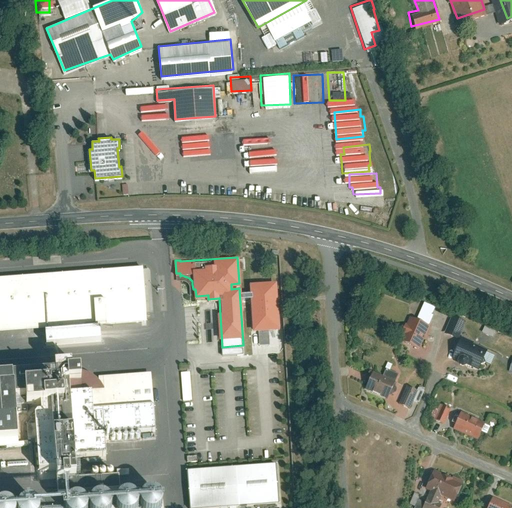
[(0,326),(43,323),(45,341),(98,337),(96,319),(144,315),(140,265),(0,275),(0,326)]
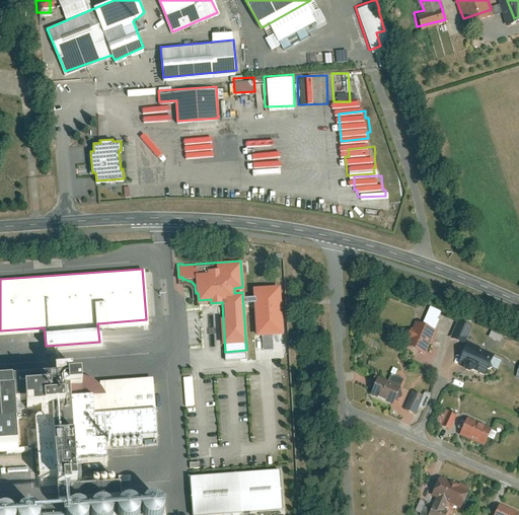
[(282,285),(253,286),(255,335),(285,334),(282,285)]
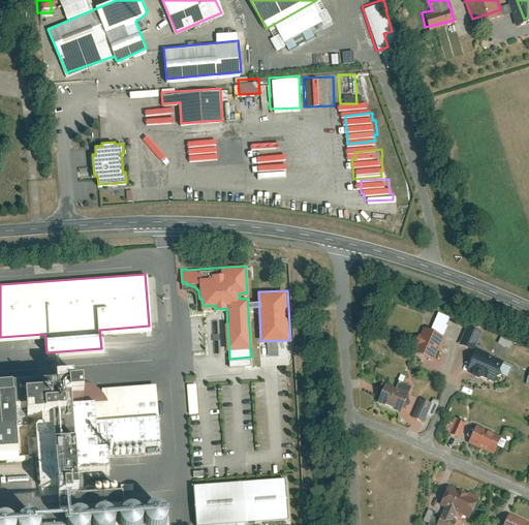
[(439,308),(431,327),(444,333),(453,313),(439,308)]
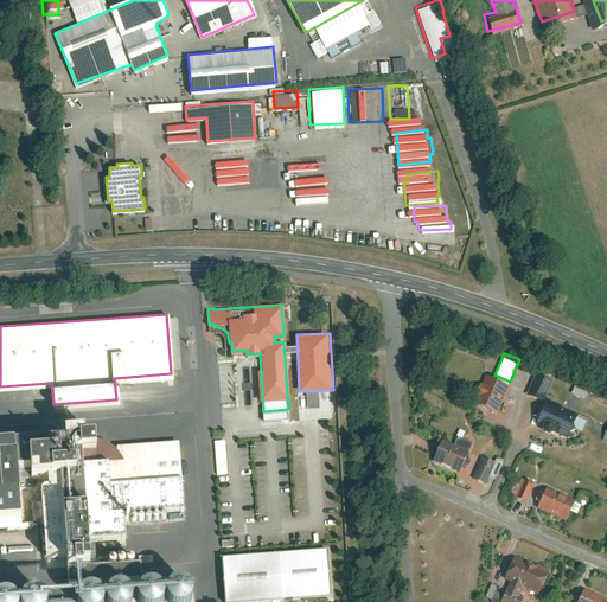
[(554,377),(537,370),(528,390),(544,397),(554,377)]
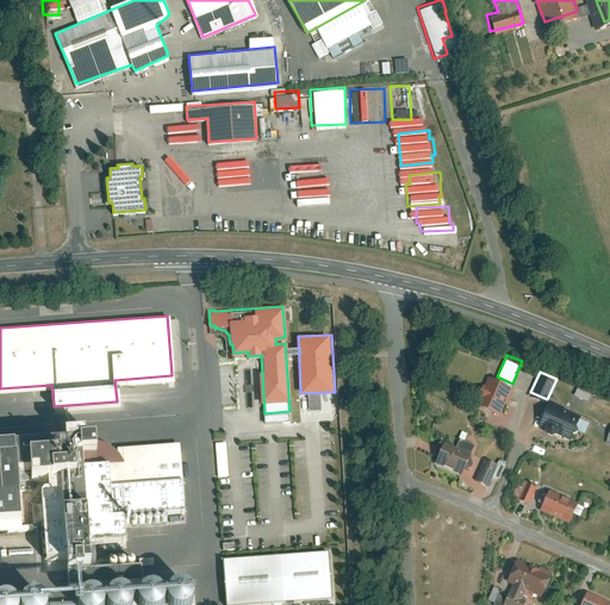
[(500,412),(512,384),(497,376),(490,374),(478,403),(500,412)]
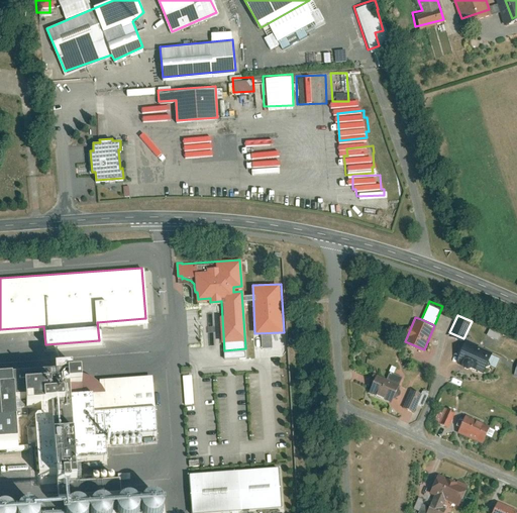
[(492,349),(466,338),(457,357),(484,369),(492,349)]
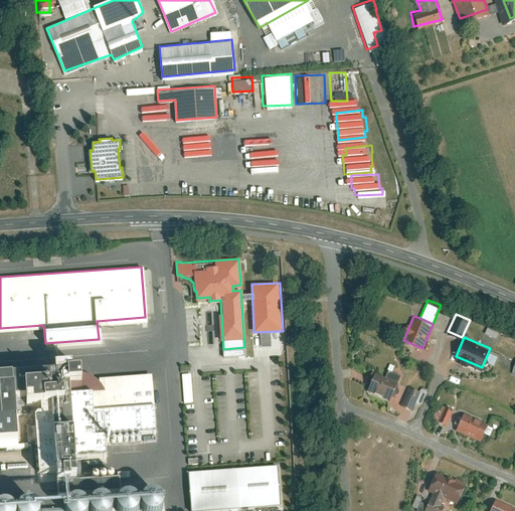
[(107,456),(106,434),(155,430),(151,372),(84,377),(84,388),(68,390),(67,374),(78,373),(77,361),(60,362),(61,371),(47,372),(47,369),(22,370),(22,367),(10,368),(0,368),(0,416),(15,416),(15,412),(26,411),(26,404),(38,403),(39,408),(35,408),(39,469),(50,468),(50,474),(74,473),(73,459),(107,456)]
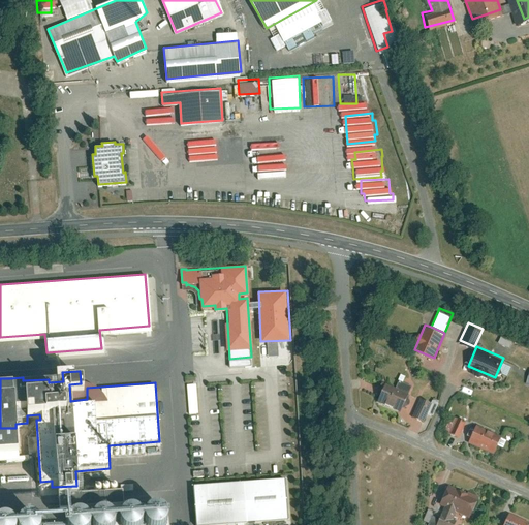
[(412,381),(400,377),(397,385),(409,391),(412,381)]
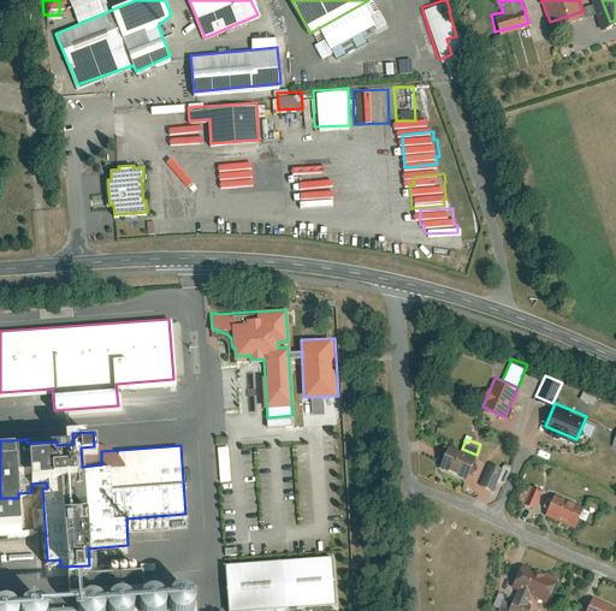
[(462,449),(450,444),(442,464),(468,475),(477,455),(462,449)]
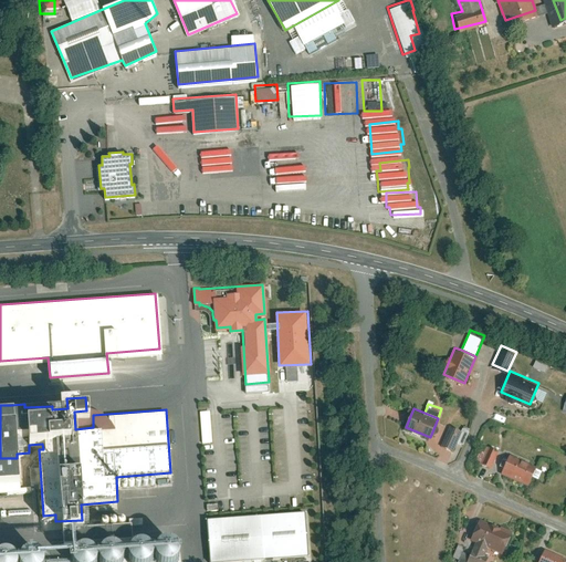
[(462,427),(451,423),(443,443),(454,447),(462,427)]
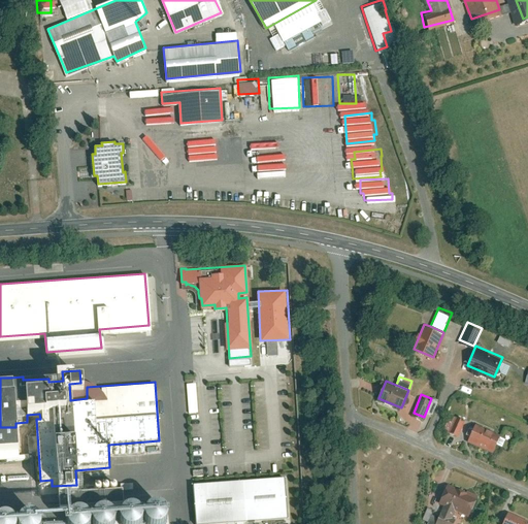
[(452,410),(444,426),(459,432),(466,416),(452,410)]
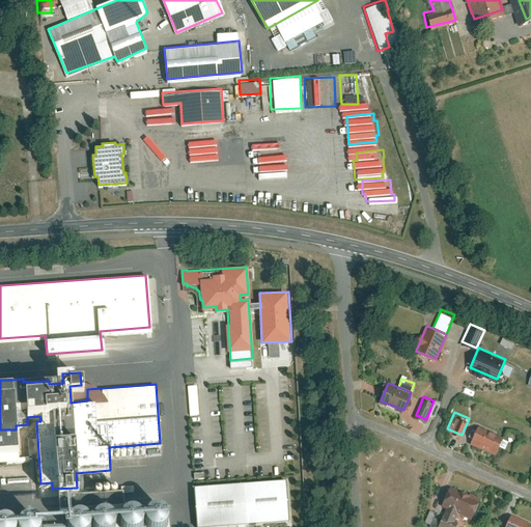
[(478,424),(472,441),(497,451),(500,443),(507,446),(510,438),(478,424)]
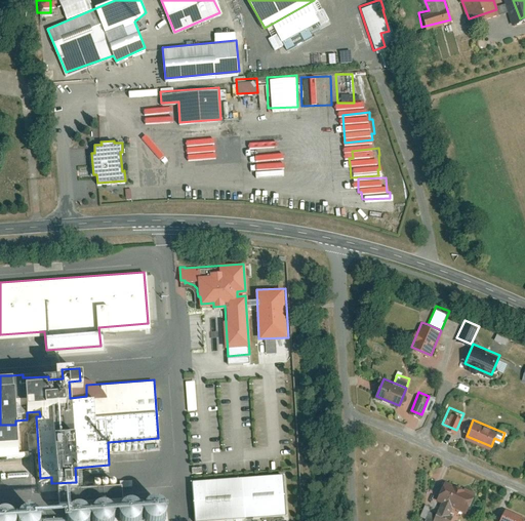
[(285,512),(282,474),(192,481),(195,519),(285,512)]
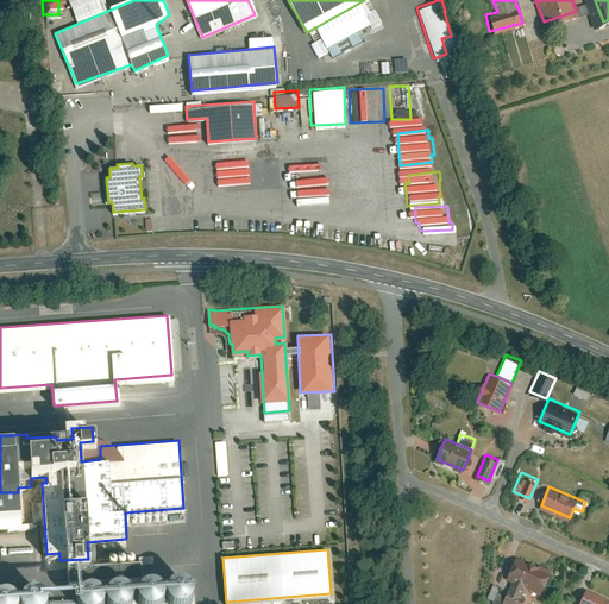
[(552,570),(518,554),(509,576),(514,577),(527,583),(542,590),(552,570)]
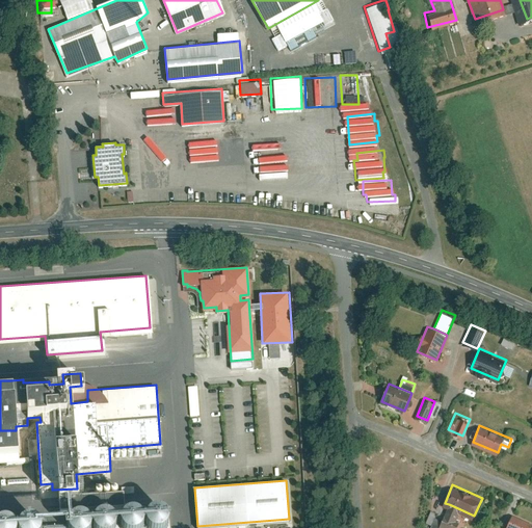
[(58,492),(59,510),(106,508),(105,490),(58,492)]
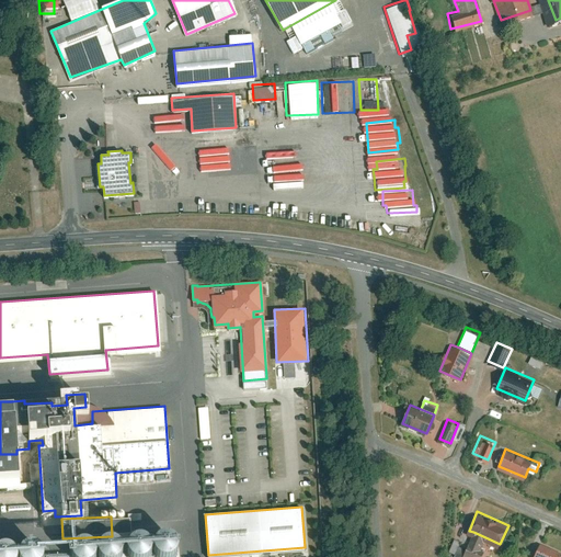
[(464,553),(472,556),(480,556),(483,549),(481,548),(485,537),(473,532),(467,546),(464,553)]
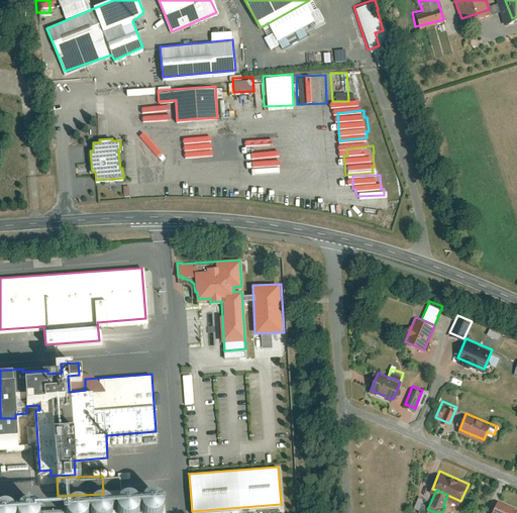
[(425,496),(419,493),(415,504),(420,506),(423,499),(425,496)]
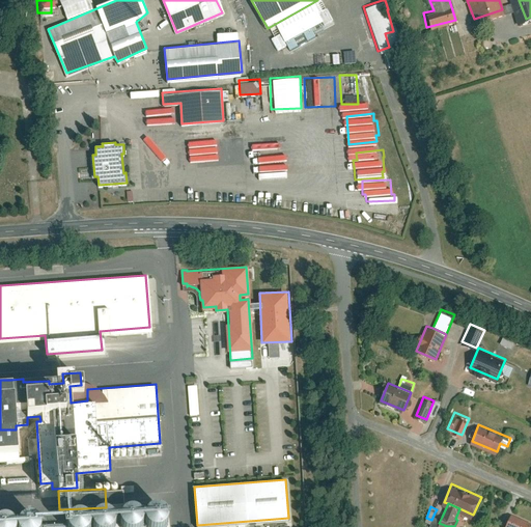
[(431,520),(429,526),(430,526),(437,526),(439,523),(442,517),(435,512),(431,520)]
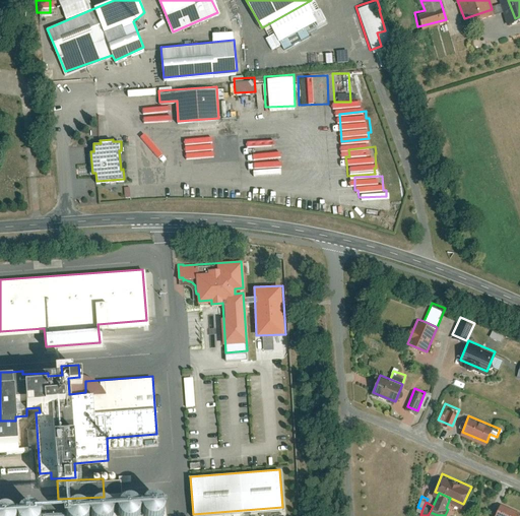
[(518,515),(519,512),(519,509),(502,502),(495,515),(518,515)]
